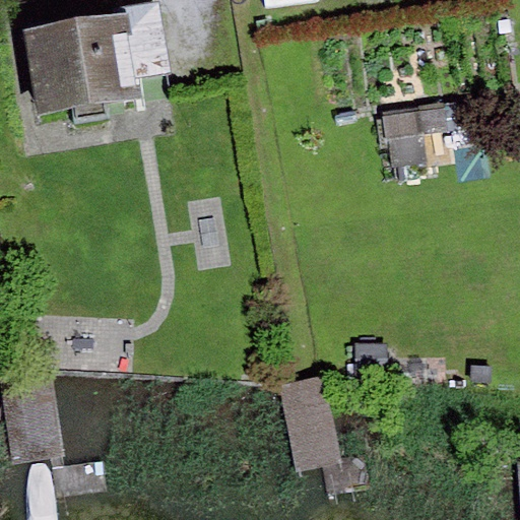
[(128,7),(130,15),(140,78),(173,73),(161,2),(128,7)]
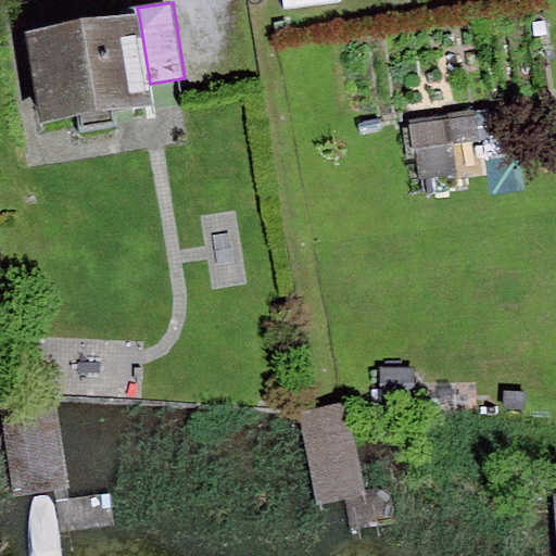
[(139,16),(26,34),(40,125),(153,106),(150,84),(139,16)]
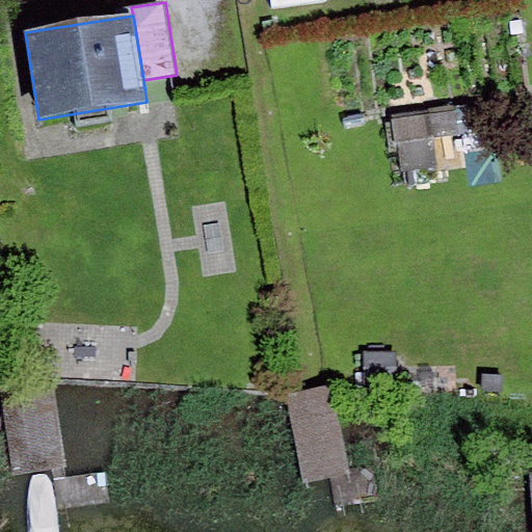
[(458,111),(394,120),(400,173),(436,167),(433,138),(460,134),(458,111)]
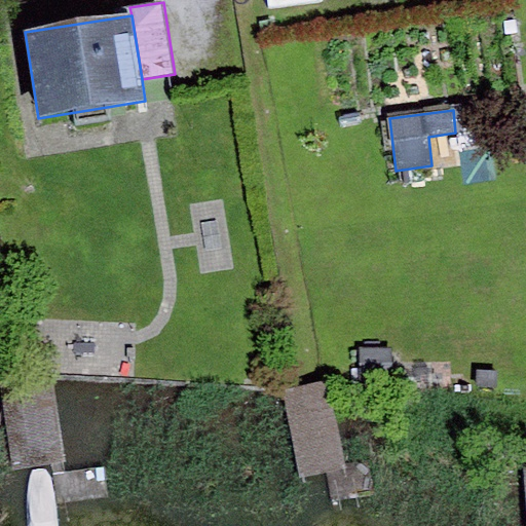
[(393,378),(393,347),(363,347),(363,378),(393,378)]
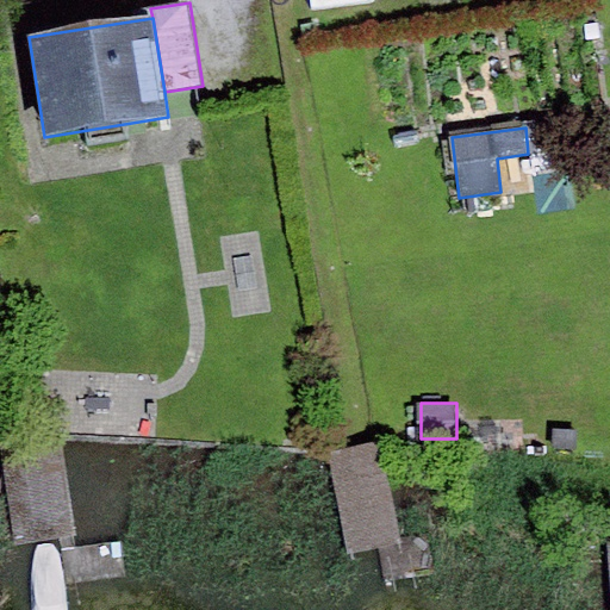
[(576,430),(554,429),(553,449),(574,450),(576,430)]
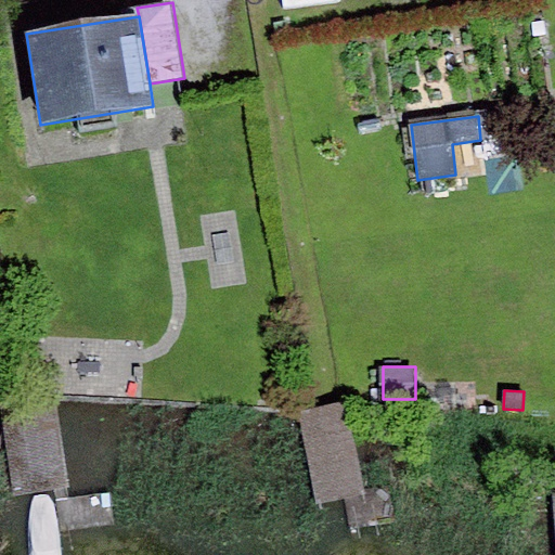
[(347,402),(300,411),(317,502),(363,493),(347,402)]
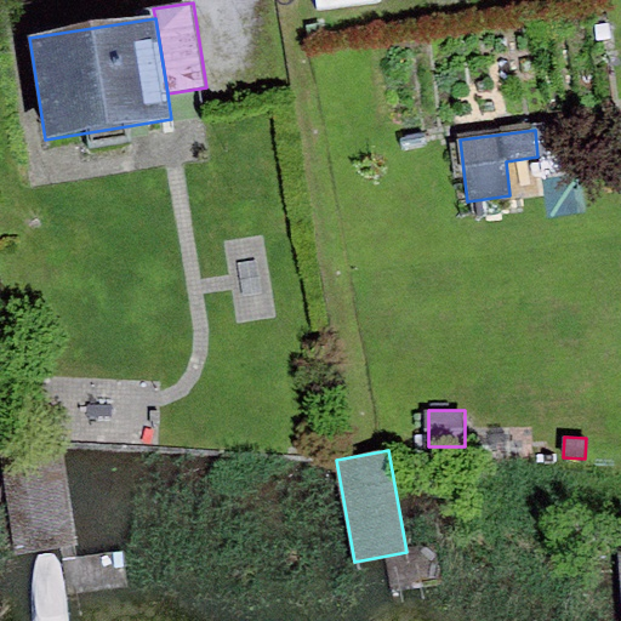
[(18,550),(70,550),(72,461),(20,461),(18,550)]
